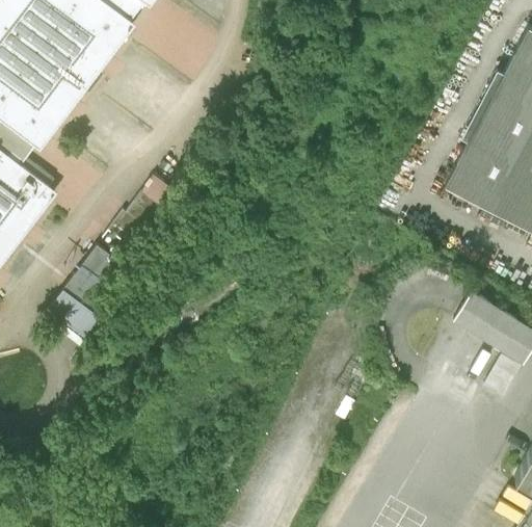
[(0,0),(0,265),(47,205),(38,199),(48,187),(20,165),(35,145),(32,142),(41,133),(48,139),(126,38),(117,32),(125,23),(128,25),(145,3),(142,0),(0,0)]
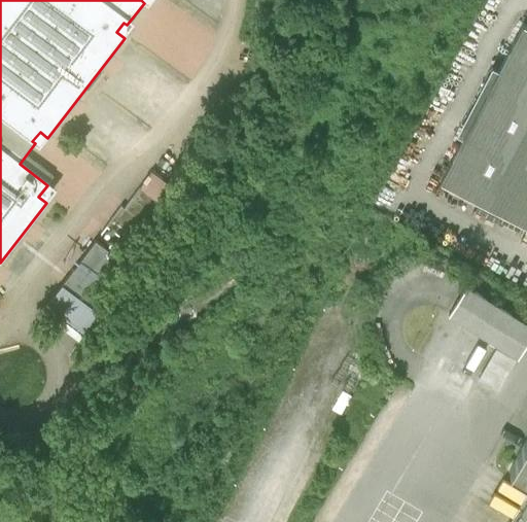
[(526,29),(523,27),(498,74),(492,70),(456,139),(463,142),(441,185),(526,230),(526,29)]
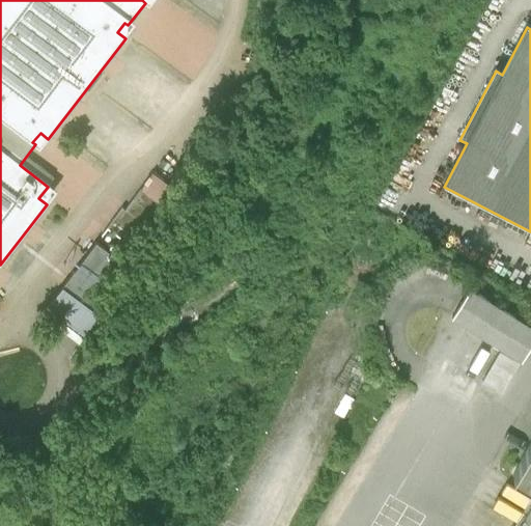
[(451,319),(522,363),(530,348),(530,328),(470,289),(451,319)]
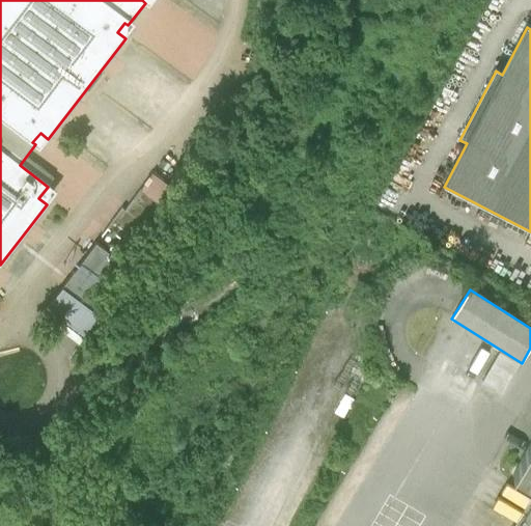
[(519,365),(500,354),(481,385),(501,396),(519,365)]
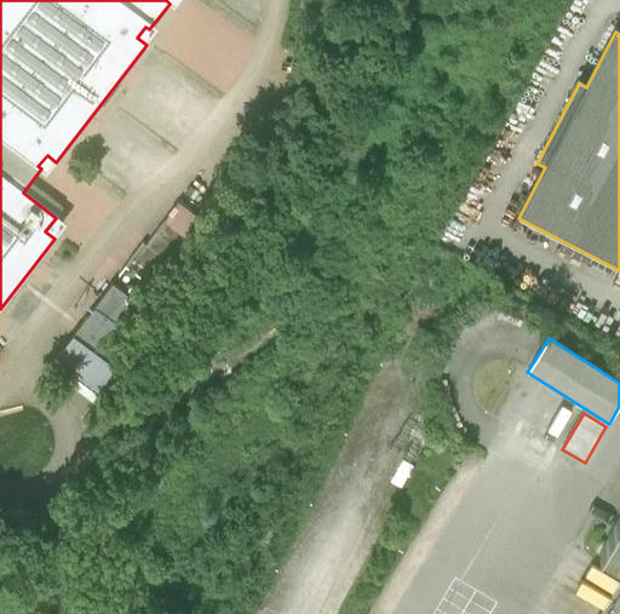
[(619,613),(619,520),(598,555),(619,568),(619,592),(606,613),(619,613)]
